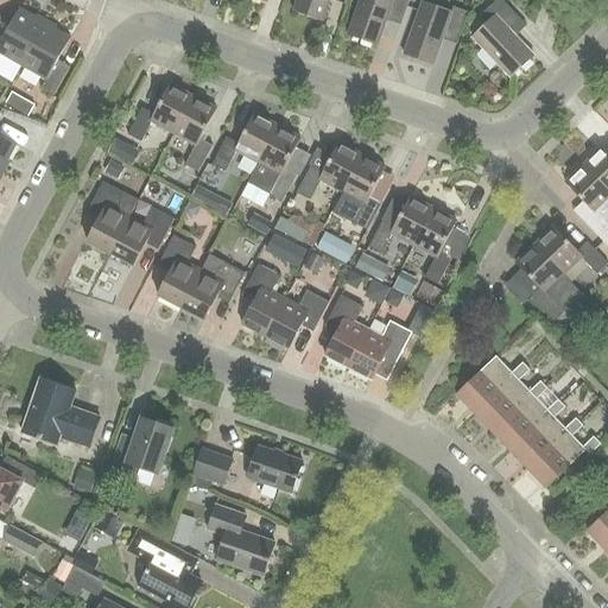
[(341,0),(347,2),(347,0),(297,0),(293,12),(323,23),(330,0),(341,0)]
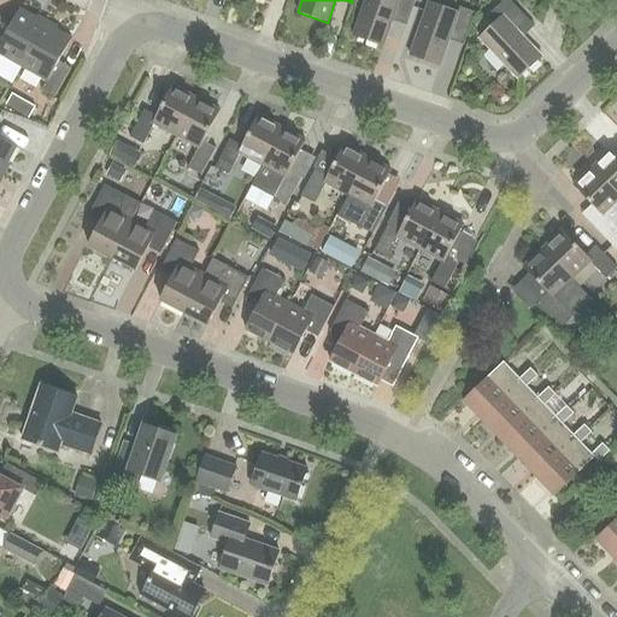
[(407,27),(416,0),(365,0),(353,36),(383,47),(393,22),(407,27)]
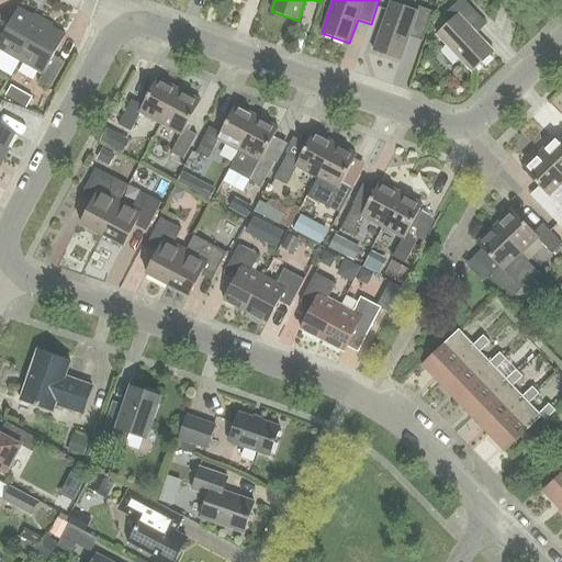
[(424,0),(422,0),(419,7),(418,12),(391,2),(374,52),(402,60),(411,33),(425,37),(437,4),(424,0)]
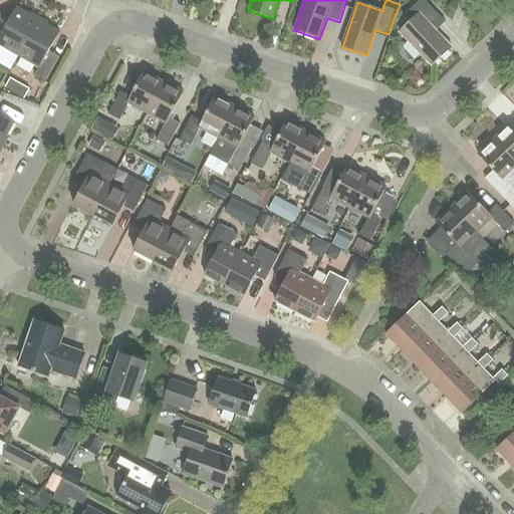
[(433,66),(452,48),(437,31),(446,22),(425,0),(421,0),(407,14),(413,20),(400,32),(433,66)]
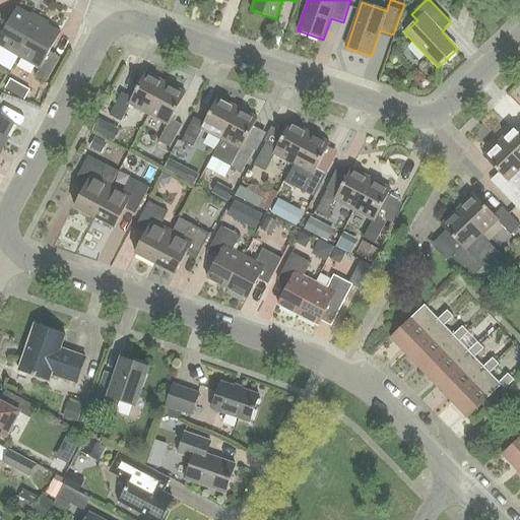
[(0,46),(18,57),(40,20),(17,8),(0,38),(0,46)]
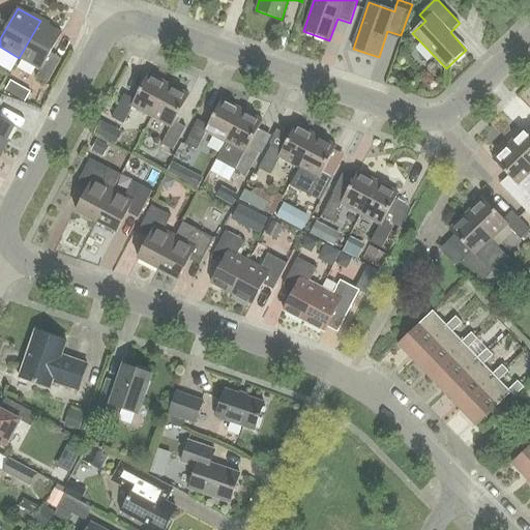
[(51,53),(62,33),(40,21),(19,58),(40,70),(36,79),(48,85),(62,59),(51,53)]
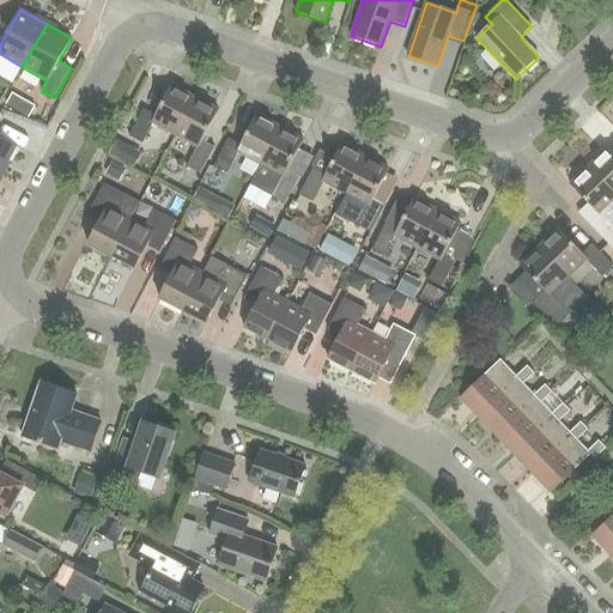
[(176,135),(195,98),(173,86),(156,116),(144,110),(129,137),(144,144),(155,123),(176,135)]
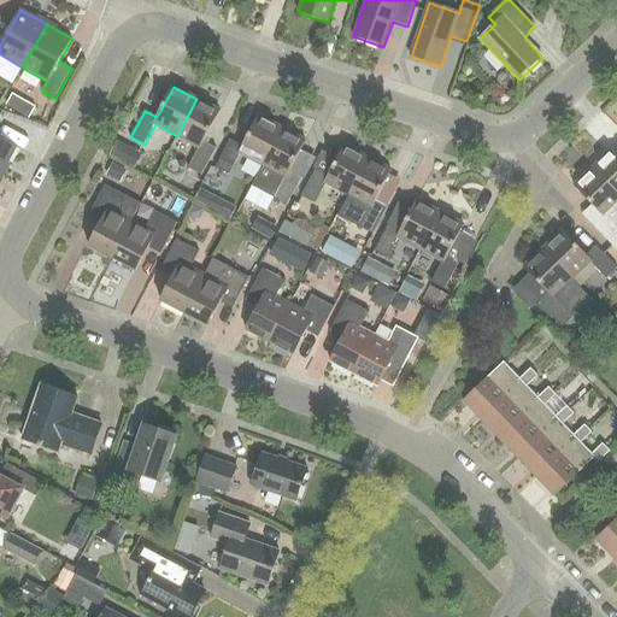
[(205,142),(221,112),(197,99),(177,136),(199,148),(188,169),(203,176),(217,148),(205,142)]
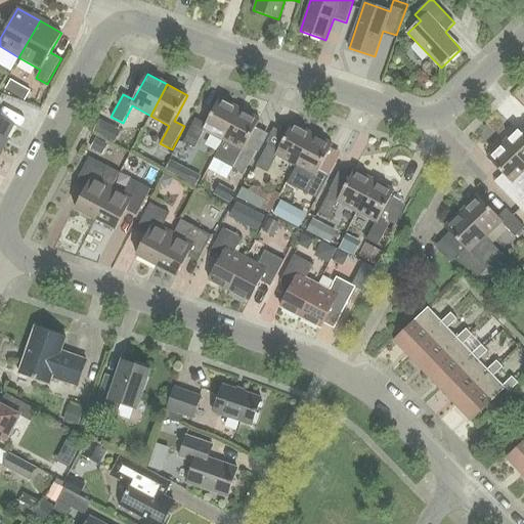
[(223,140),(239,110),(220,98),(206,125),(195,119),(183,142),(195,148),(205,131),(223,140)]
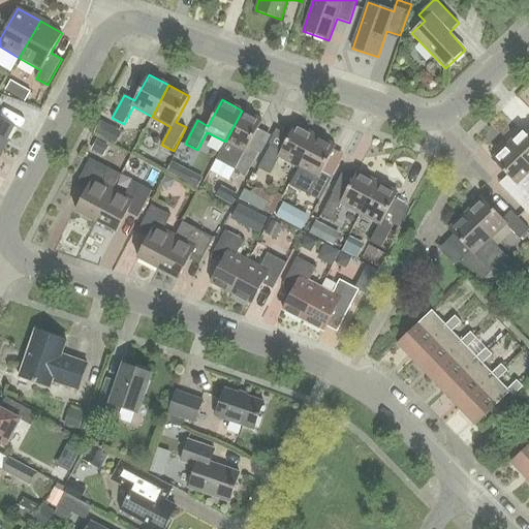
[(246,176),(259,153),(249,148),(262,121),(242,111),(225,142),(226,143),(216,160),(235,170),(246,176)]
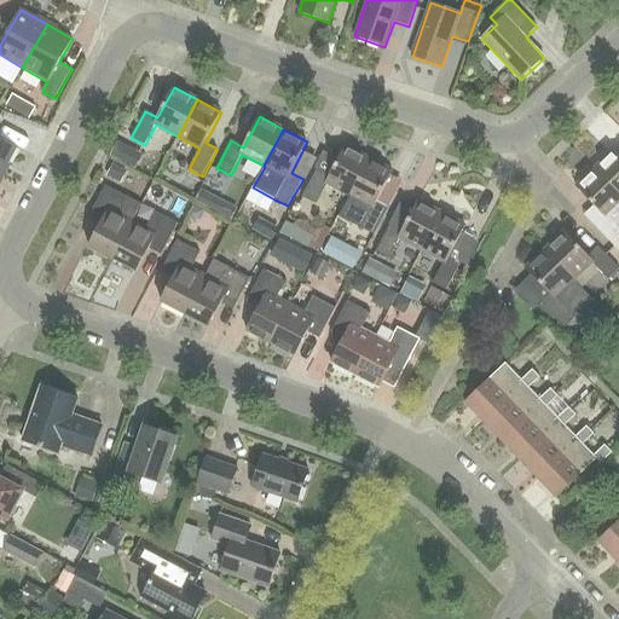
[(0,172),(3,174),(17,148),(0,138),(0,172)]
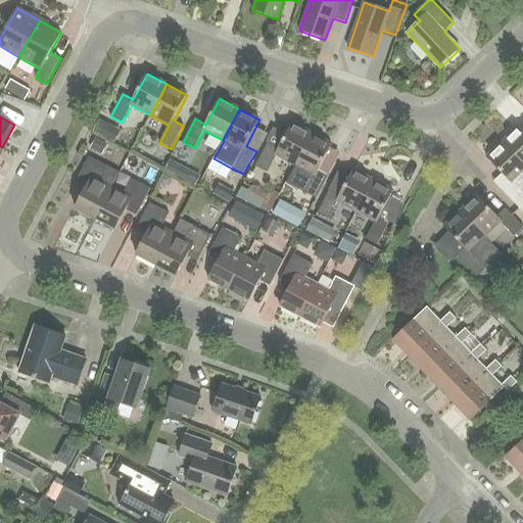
[(295,165),(312,134),(292,124),(279,149),(269,144),(256,167),(268,173),(277,155),(295,165)]
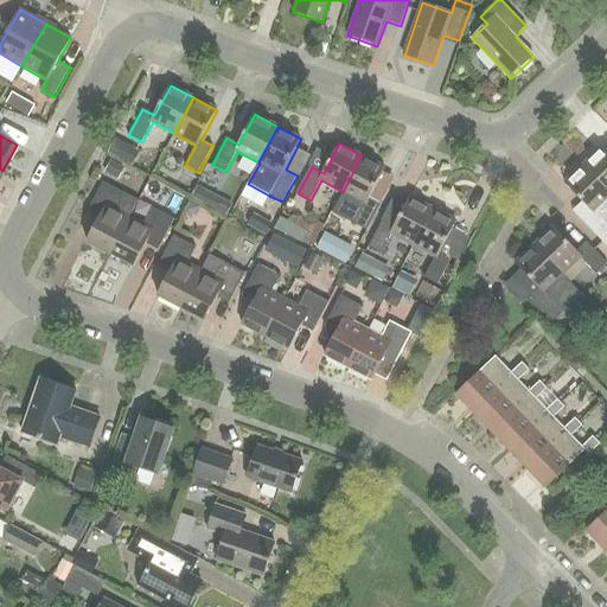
[(606,151),(604,147),(585,165),(606,189),(606,151)]
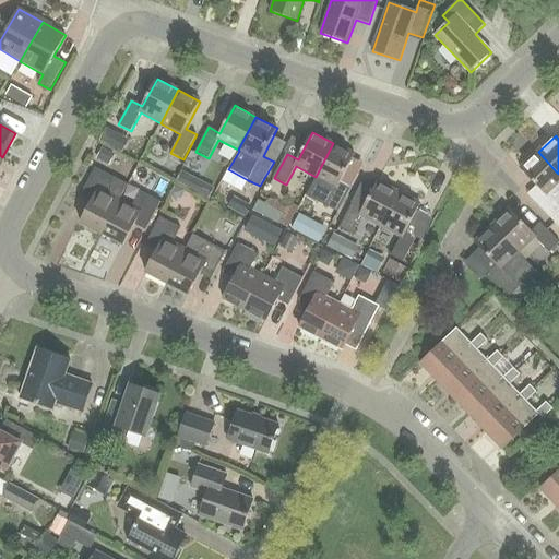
[(341,182),(355,155),(333,143),(316,177),(336,188),(325,206),(339,213),(352,188),(341,182)]
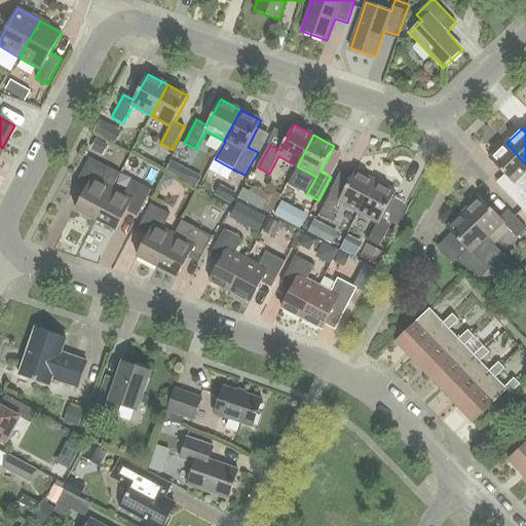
[(107,159),(112,148),(98,141),(91,152),(107,159)]
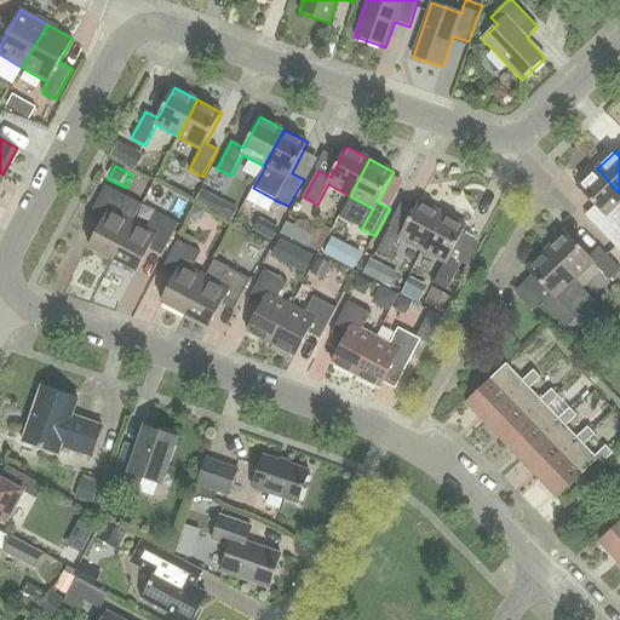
[(619,252),(619,193),(597,168),(578,188),(602,213),(591,222),(613,245),(619,252)]
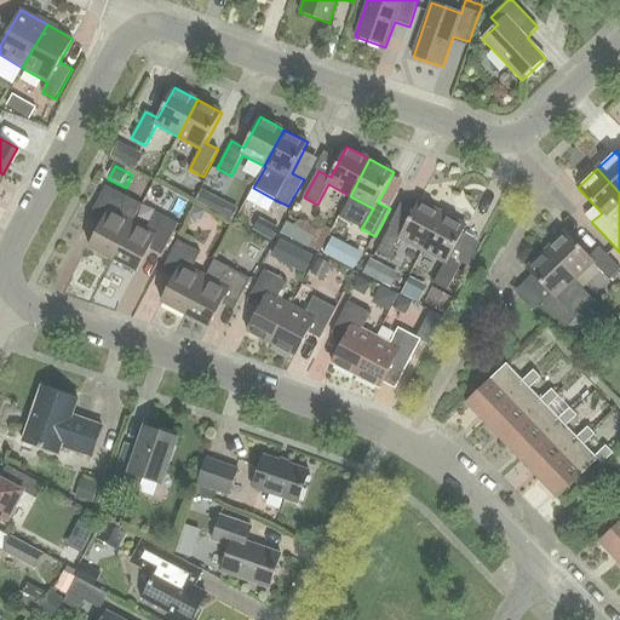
[(142,205),(128,199),(105,187),(92,212),(104,219),(90,248),(114,260),(133,222),(142,205)]
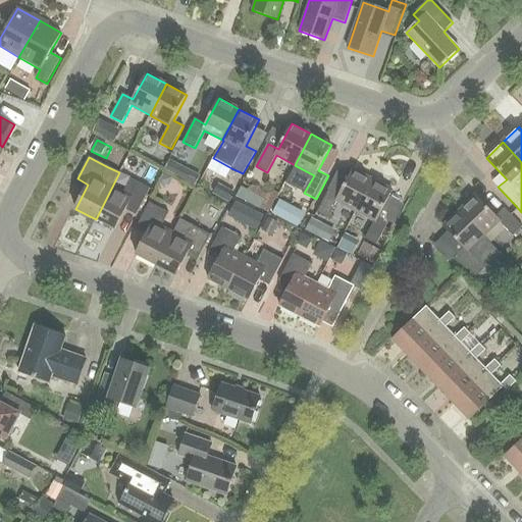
[(356,211),(373,180),(353,169),(340,196),(329,190),(317,213),(328,219),(337,202),(356,211)]
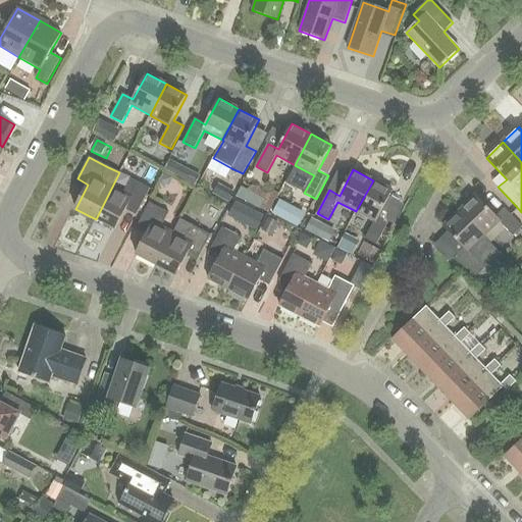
[(139,211),(150,189),(132,178),(123,193),(112,187),(96,219),(115,229),(128,205),(139,211)]
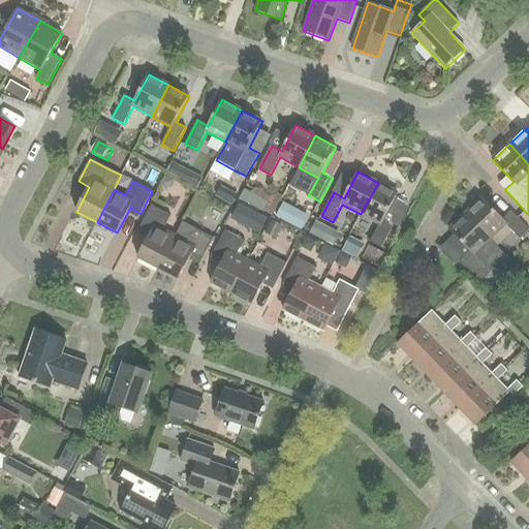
[(384,220),(398,193),(378,183),(361,214),(379,224),(370,242),(382,248),(395,225),(384,220)]
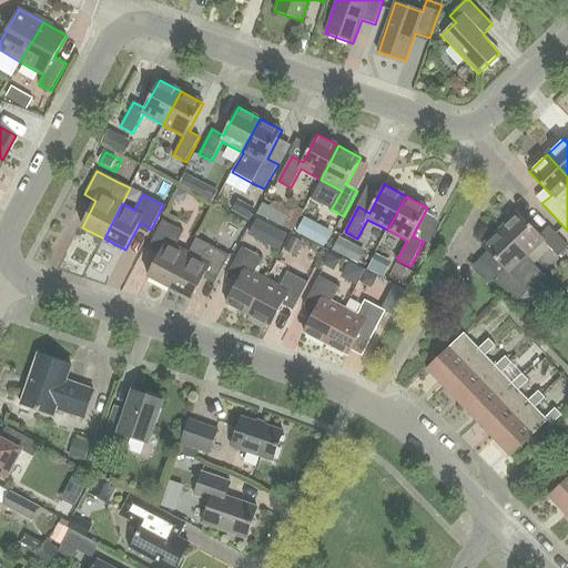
[(290,217),(263,204),(257,215),(284,229),(290,217)]
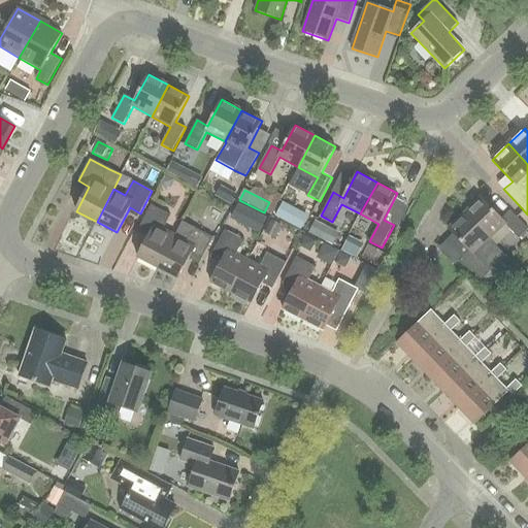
[(229,193),(224,202),(230,205),(235,196),(229,193)]
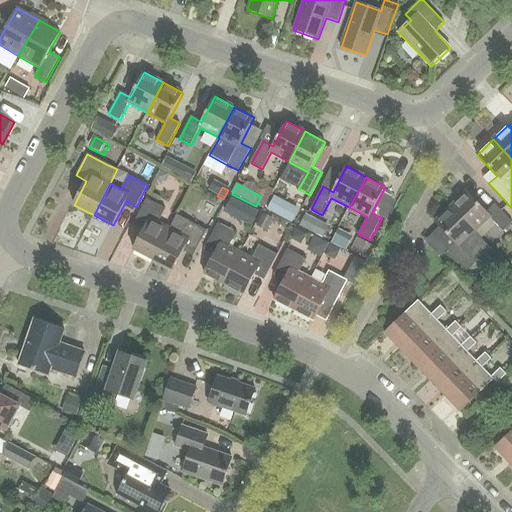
[(504,232),(511,223),(511,222),(495,204),(487,212),(467,192),(451,207),(475,232),(490,218),(504,232)]
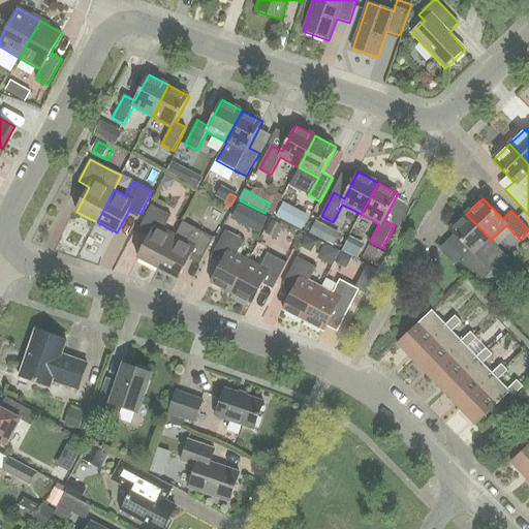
[(158,269),(176,236),(164,229),(172,216),(152,206),(141,228),(151,234),(138,258),(158,269)]
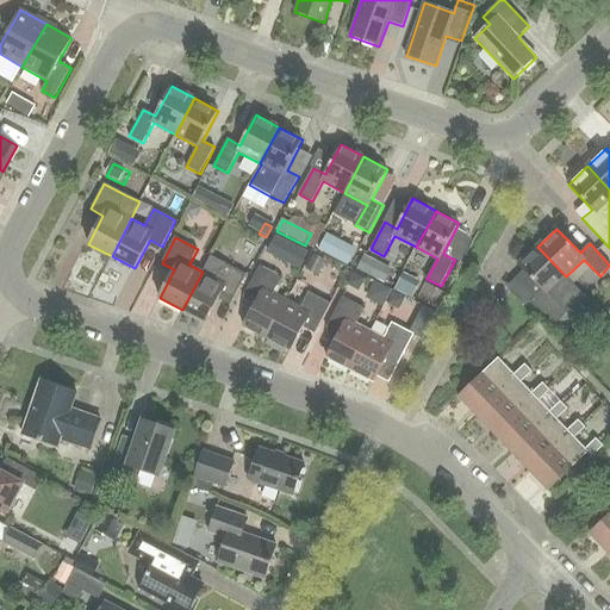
[(312,253),(294,243),(288,255),(306,263),(312,253)]
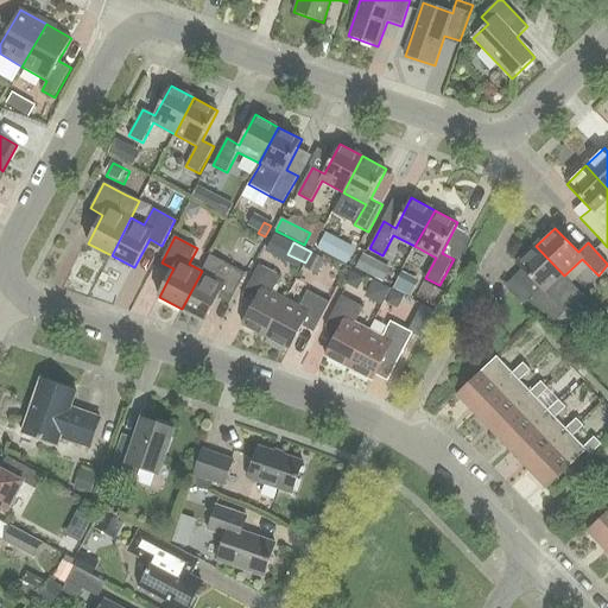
[(340,242),(331,258),(346,266),(354,251),(340,242)]
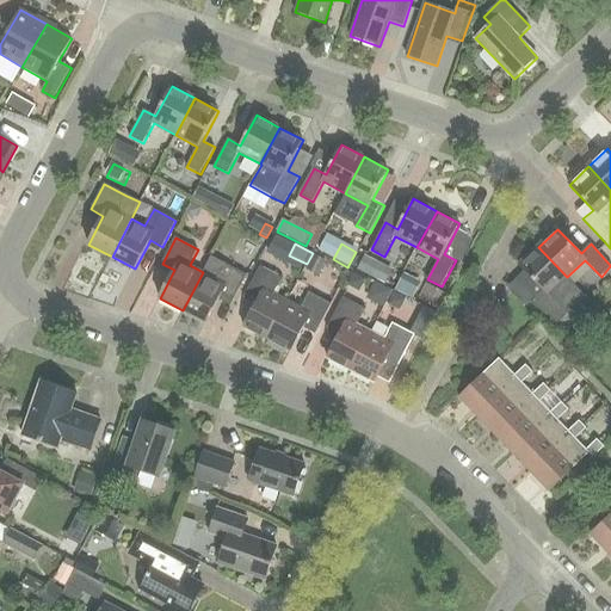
[(557,325),(568,314),(567,313),(585,296),(567,277),(538,247),(519,265),(543,290),(534,300),(557,325)]
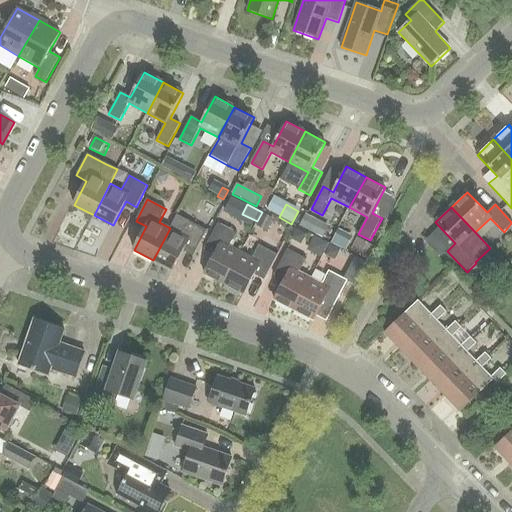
[(263,214),(256,227),(266,231),(272,219),(263,214)]
